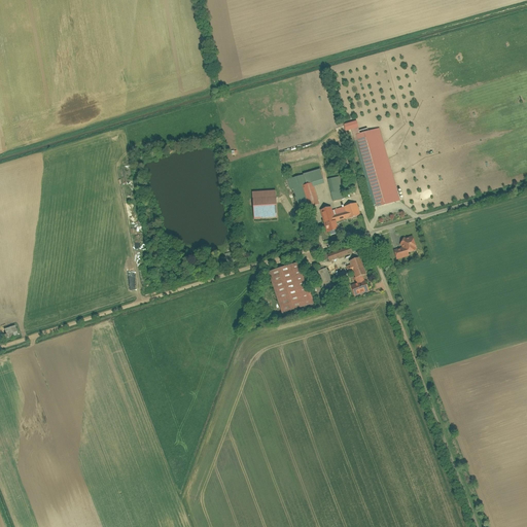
[(344,124),(346,131),(358,128),(356,120),(344,124)]
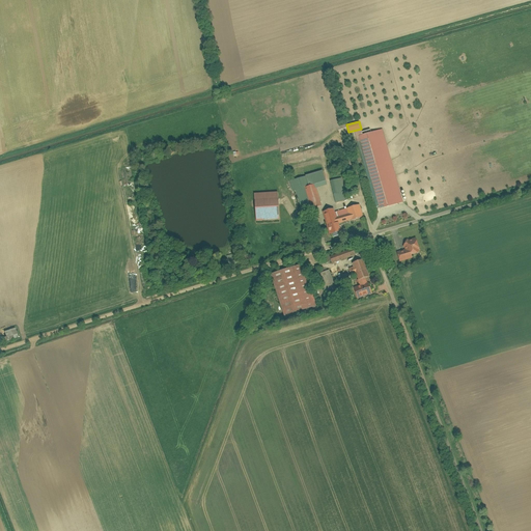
[(352,135),(373,211),(403,201),(383,129),(359,135),(359,134),(352,135)]
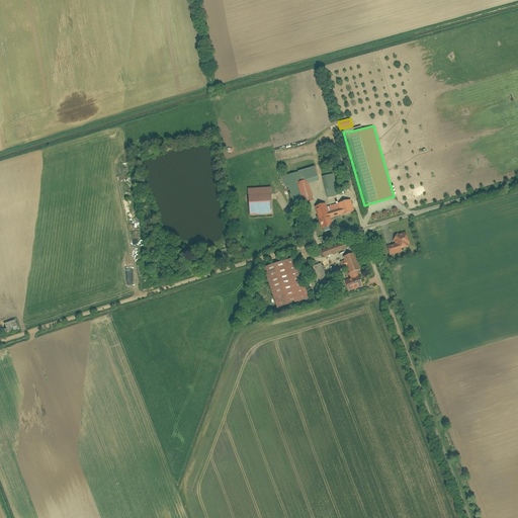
[(284,187),(287,186),(293,206),(313,201),(307,184),(317,181),(316,177),(318,177),(315,166),(281,176),(284,187)]
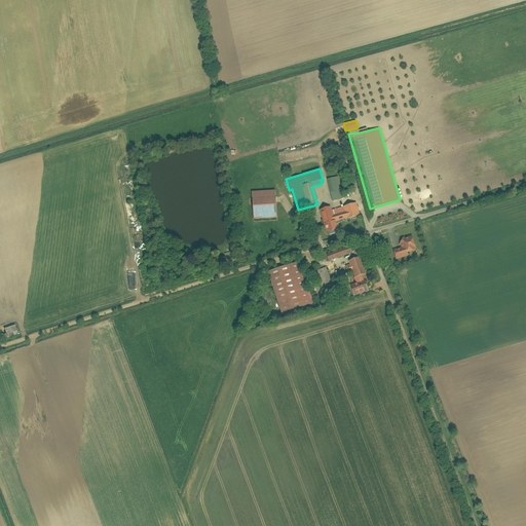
[(331,201),(342,199),(338,177),(327,179),(331,201)]
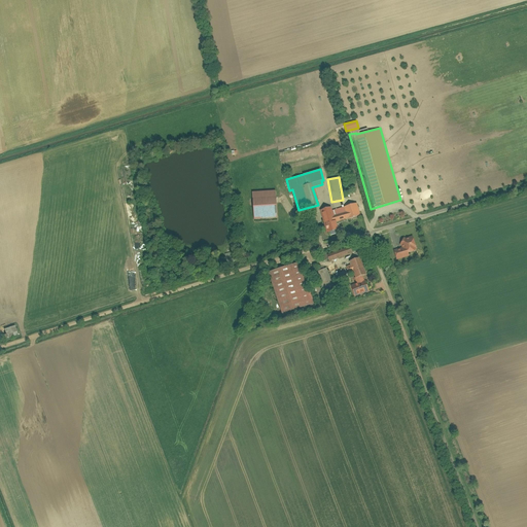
[(252,191),(253,219),(278,218),(276,190),(252,191)]
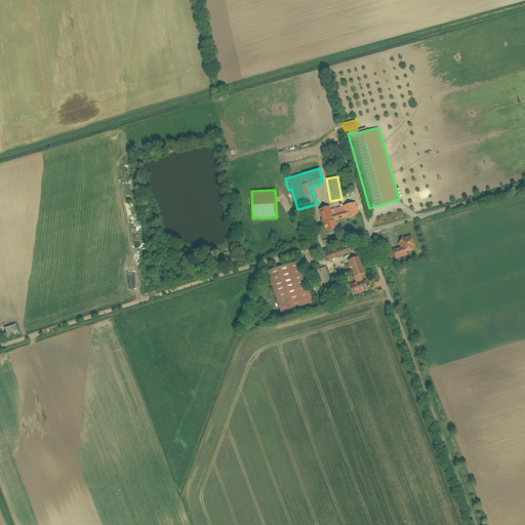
[(332,221),(358,214),(355,203),(329,209),(328,206),(319,208),(320,211),(318,212),(323,233),(334,230),(332,221)]
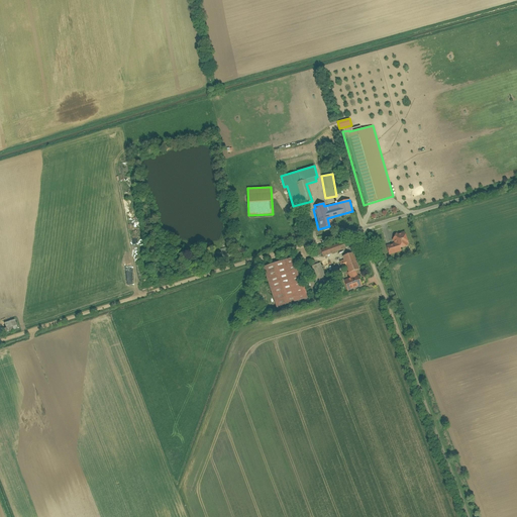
[(392,241),(395,242),(386,245),(389,255),(402,251),(409,243),(405,231),(398,233),(396,232),(392,241)]
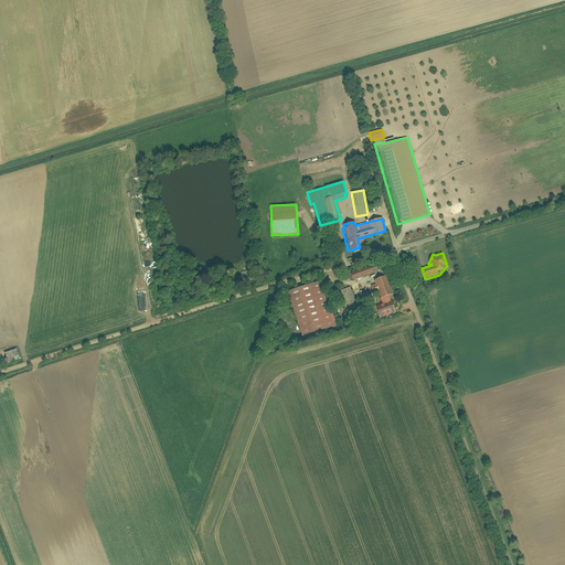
[(351,280),(377,273),(375,267),(369,269),(368,267),(348,273),(351,280)]
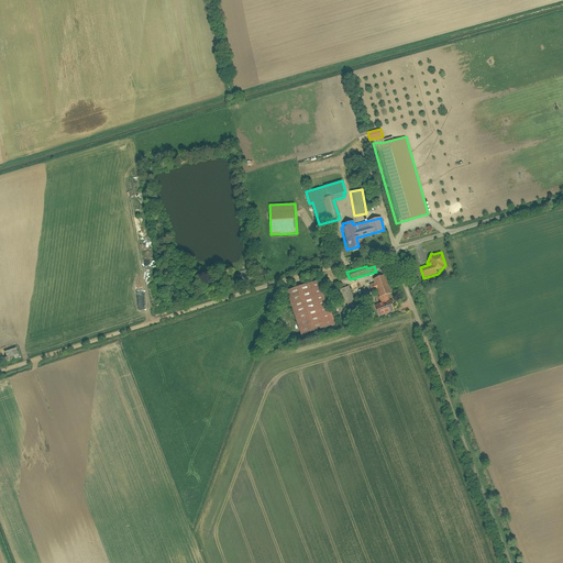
[(375,318),(393,312),(387,295),(388,294),(383,275),(371,279),(373,284),(367,285),(371,293),(375,291),(379,304),(372,307),(375,318)]
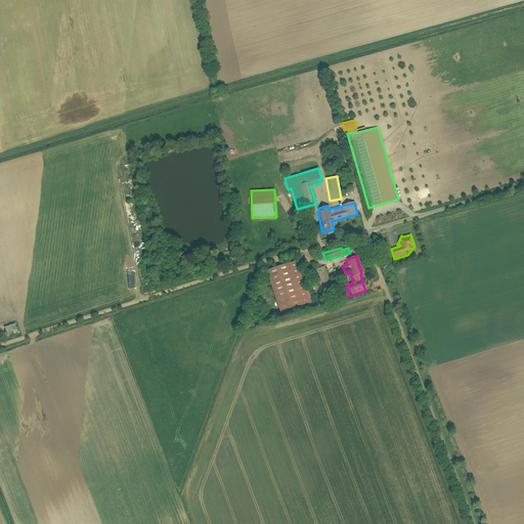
[(299,259),(266,269),(280,312),(312,301),(299,259)]
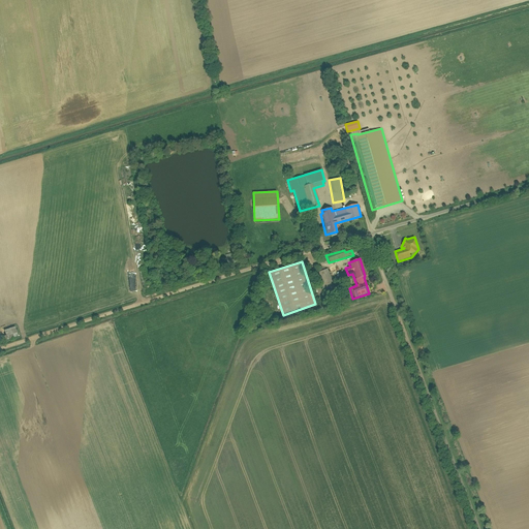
[(317,273),(323,291),(334,288),(328,270),(317,273)]
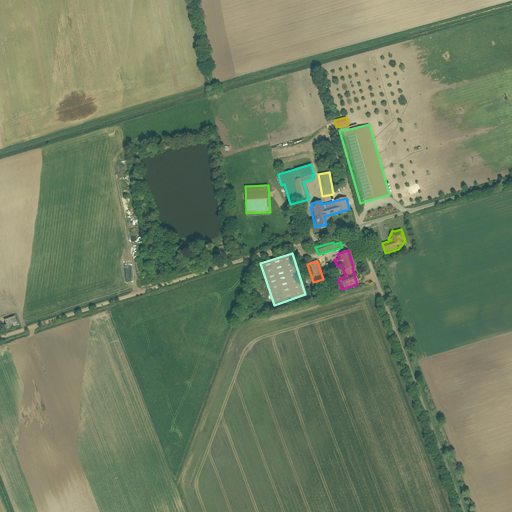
[(20,325),(17,317),(8,320),(11,329),(20,325)]
